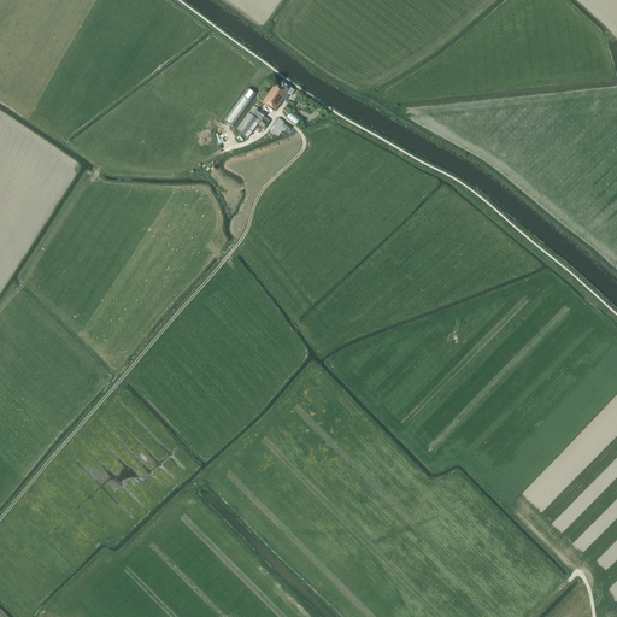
[(292,89),(292,88),(283,82),(280,87),(275,84),(263,103),(275,111),(286,97),(287,97),(288,94),(291,97),(294,90),(292,89)]
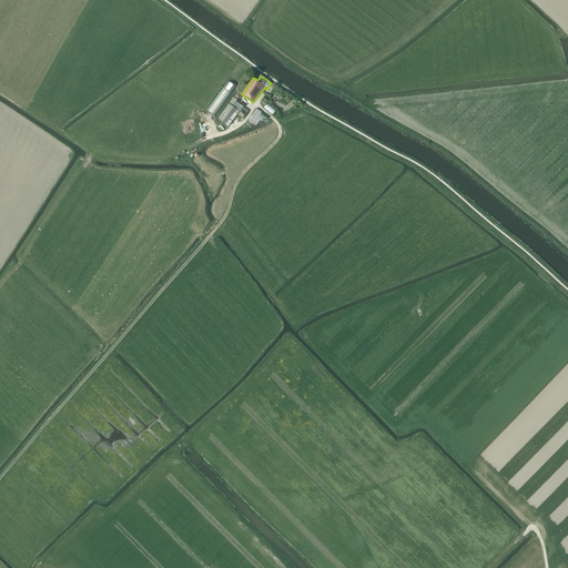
[(236,87),(227,81),(206,110),(214,117),(231,94),(236,87)]
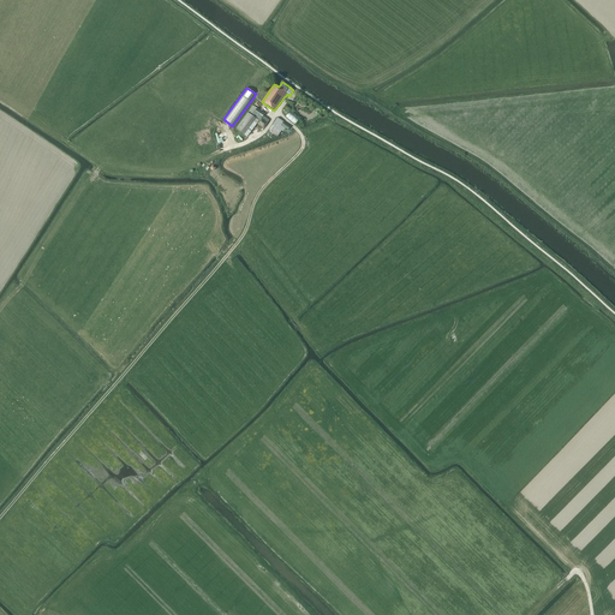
[(244,135),(256,119),(252,115),(254,113),(262,119),(258,124),(263,129),(269,121),(263,117),(266,114),(252,106),(236,129),(244,135)]
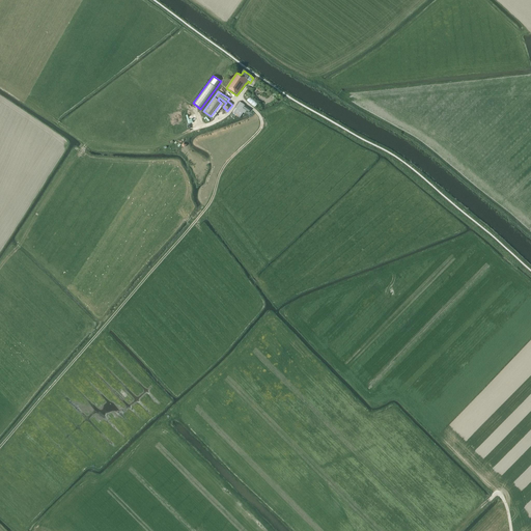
[(254,108),(258,104),(250,96),(247,101),(254,108)]
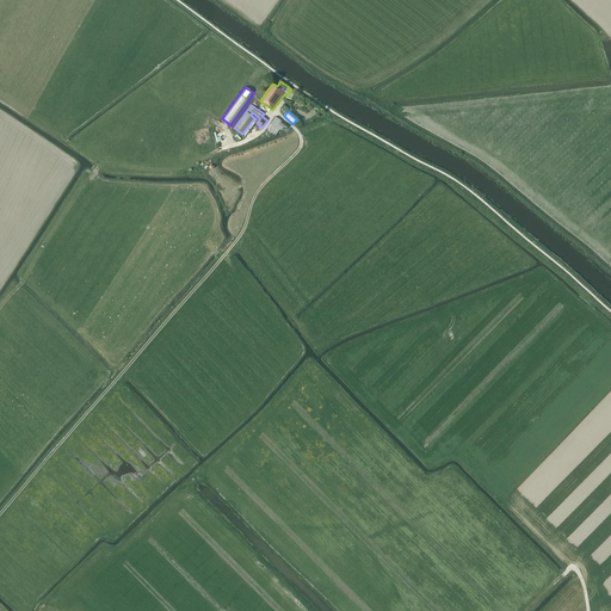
[(211,129),(217,142),(224,139),(220,125),(211,129)]
